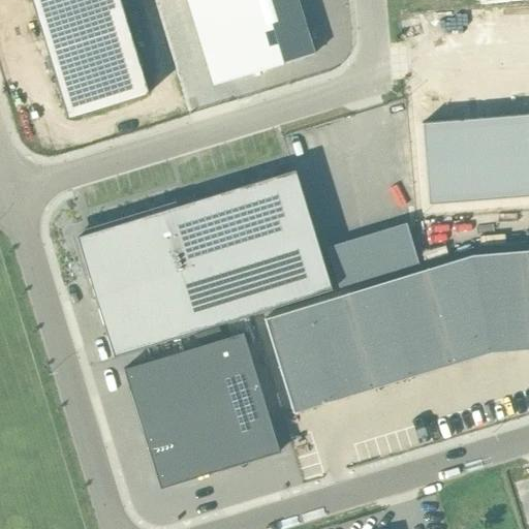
[(30,0),(67,119),(148,93),(119,0),(30,0)]
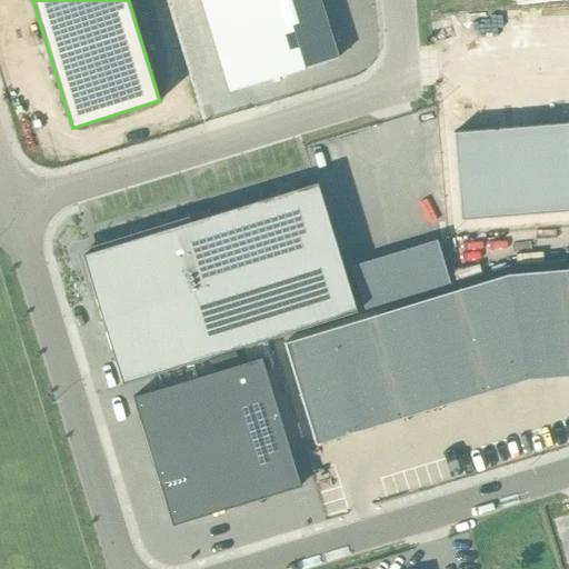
[(333,47),(319,0),(248,0),(272,78),(326,62),(326,63),(328,62),(327,61),(338,58),(335,48),(336,48),(335,47),(333,47)]
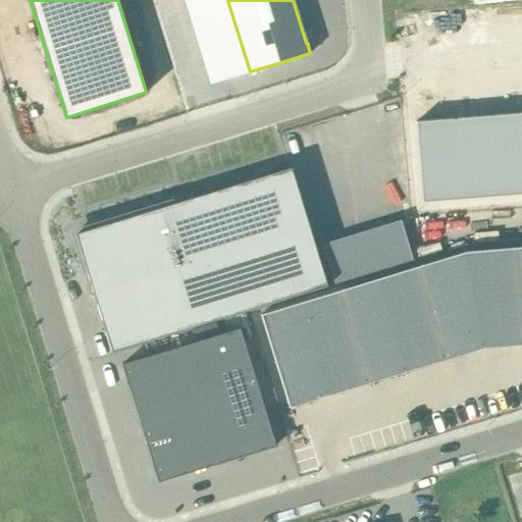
[(521,109),(413,118),(418,198),(521,189),(521,109)]
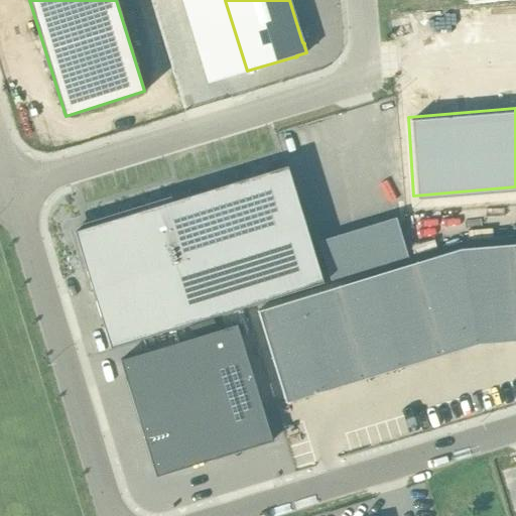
[(323,282),(287,165),(172,202),(170,197),(167,198),(91,222),(92,225),(74,231),(79,249),(76,250),(82,269),(81,269),(82,272),(87,271),(110,348),(323,282)]
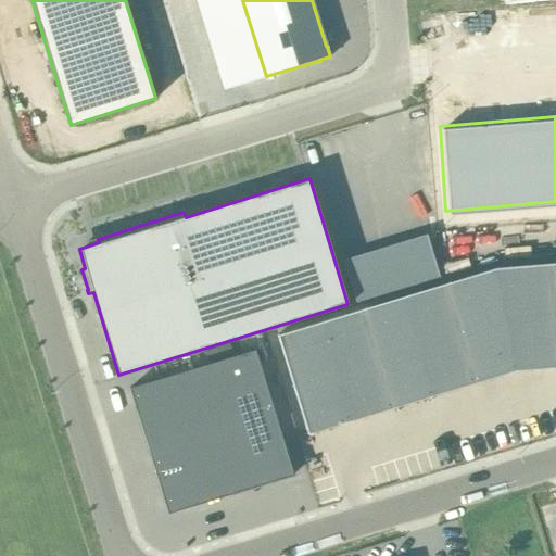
[(495,268),(515,370),(555,366),(555,350),(548,264),(495,268)]
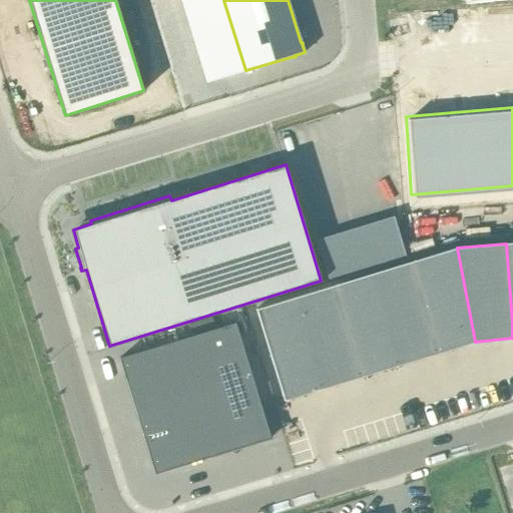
[(408,263),(436,354),(475,342),(457,247),(408,263)]
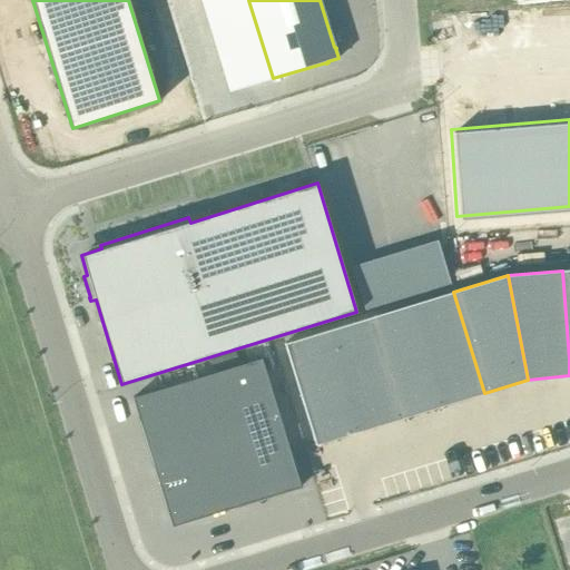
[(412,304),(442,405),(484,393),(453,292),(412,304)]
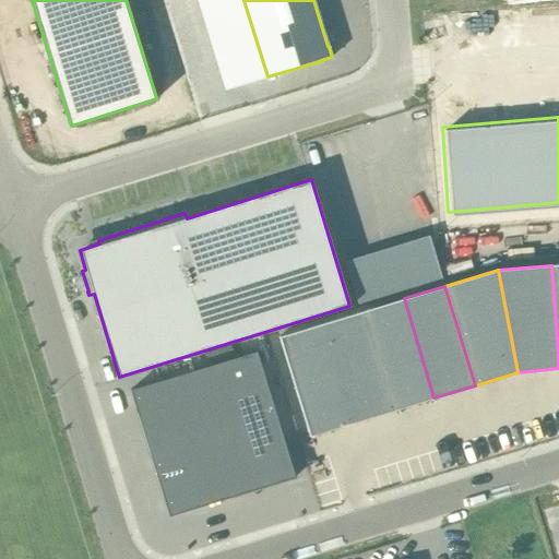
[(363,311),(392,411),(433,397),(404,298),(363,311)]
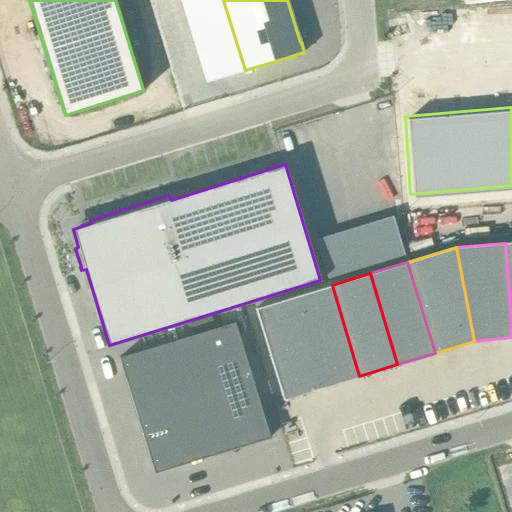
[(294,297),(322,388),(359,376),(332,285),(294,297)]
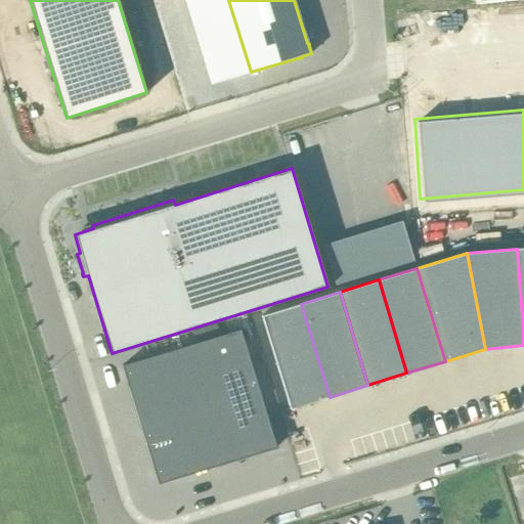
[(290,408),(330,397),(301,304),(261,316),(290,408)]
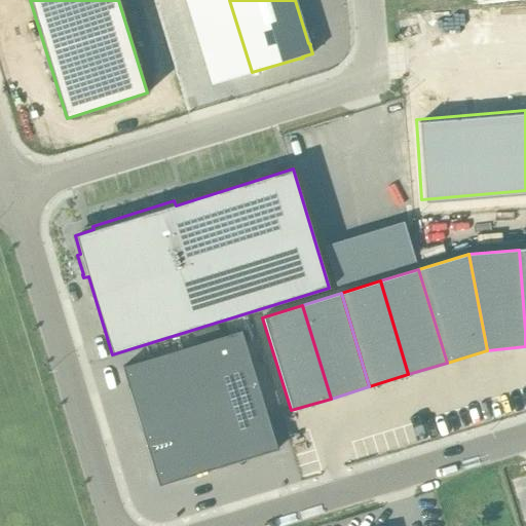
[(243,337),(203,349),(216,388),(227,426),(239,465),(279,453),(243,337)]
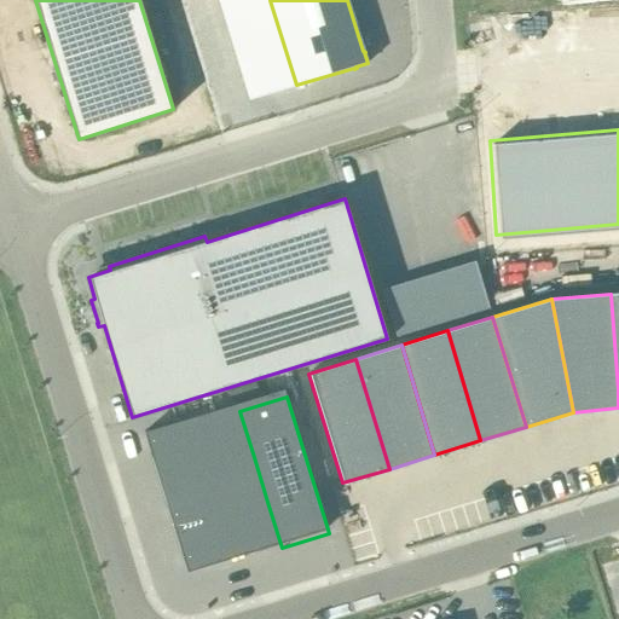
[(239,411),(146,439),(161,486),(254,457),(239,411)]
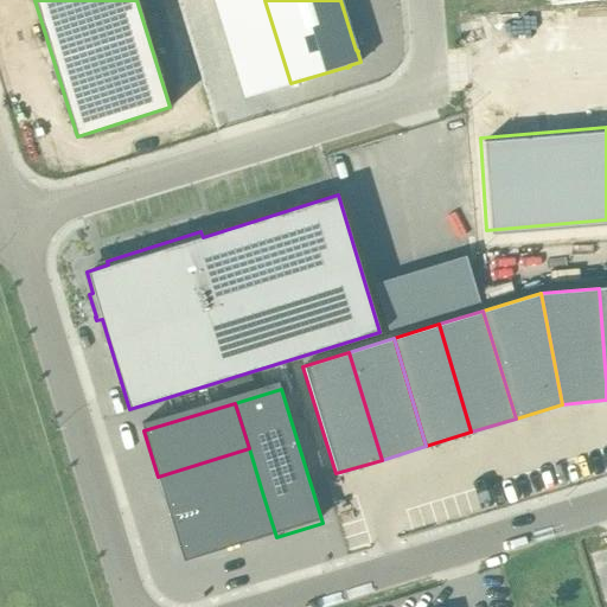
[(249,448),(158,477),(171,521),(262,492),(249,448)]
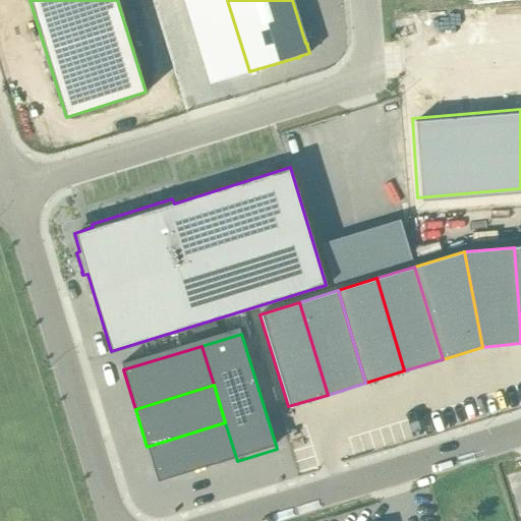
[(225,422),(147,447),(159,485),(237,461),(225,422)]
